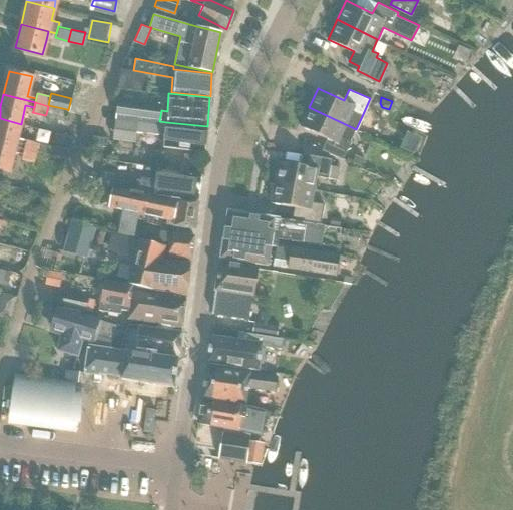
[(119,119),(137,121),(137,119),(159,121),(161,110),(138,107),(133,106),(115,104),(113,118),(119,119)]
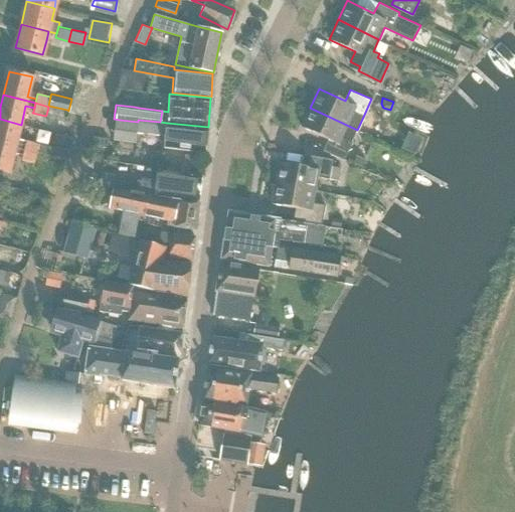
[(46,115),(45,116),(64,121),(67,110),(48,106),(48,107),(46,115)]
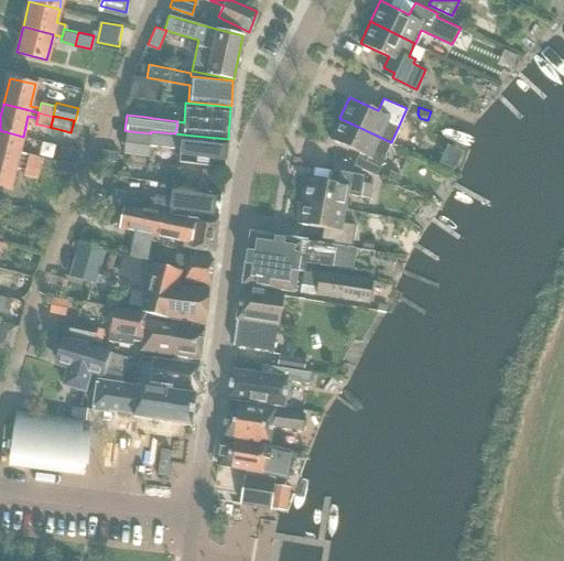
[(384,154),(391,142),(339,118),(329,138),(359,152),(354,163),(377,174),(386,154),(384,154)]
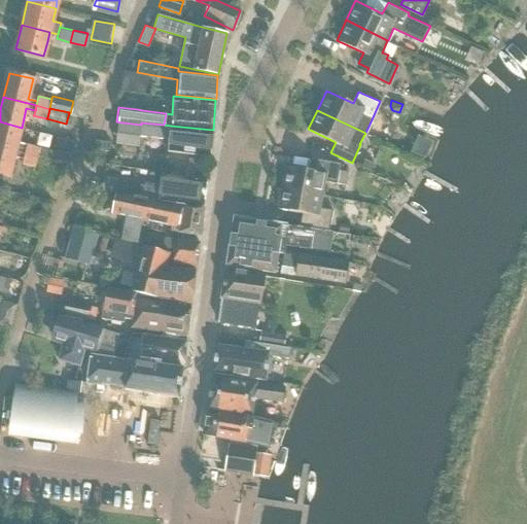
[(22,128),(0,121),(0,147),(24,153),(25,149),(25,148),(16,146),(22,128)]
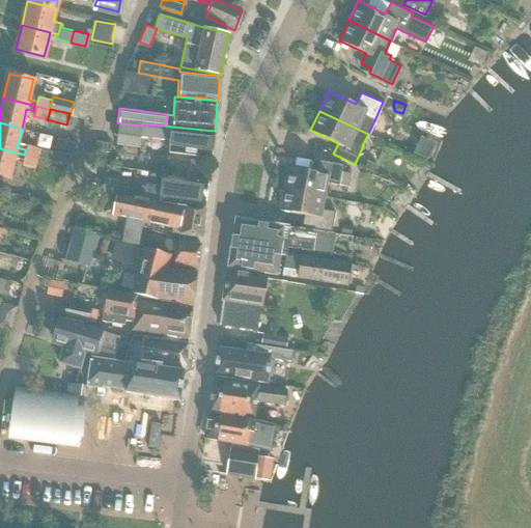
[(142,123),(142,126),(140,136),(169,139),(168,150),(212,156),(215,132),(172,127),(165,126),(142,123)]
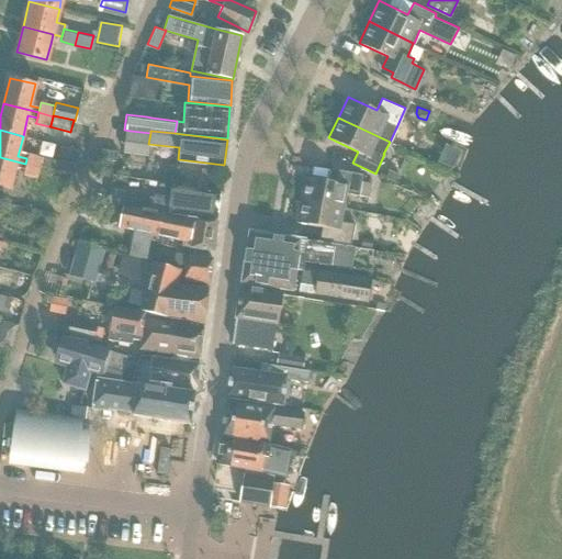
[(62,145),(57,159),(75,164),(79,149),(62,145)]
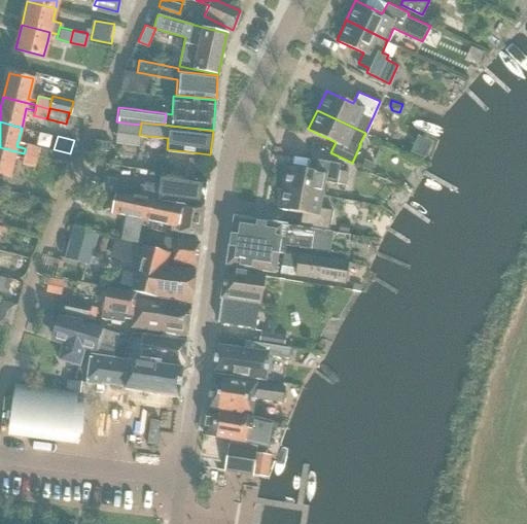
[(92,147),(108,149),(109,141),(95,140),(92,147)]
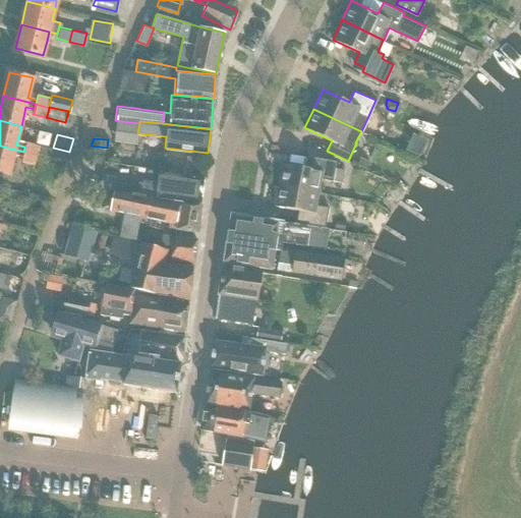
[(24,148),(23,152),(37,155),(37,154),(38,153),(40,145),(26,141),(24,147),(24,148)]
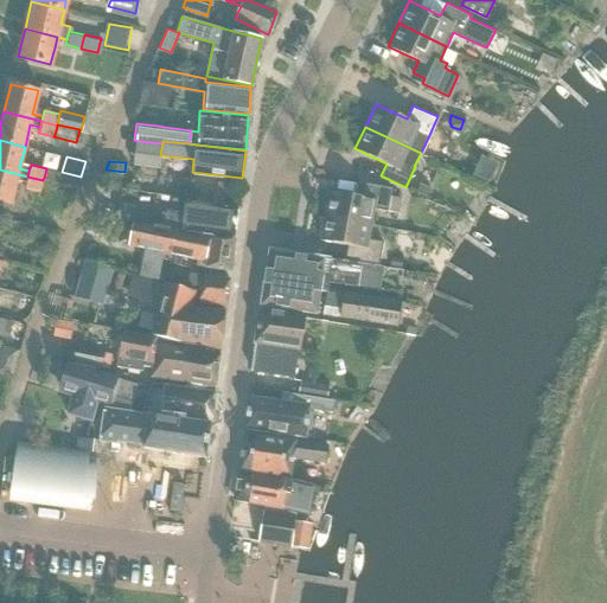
[(46,168),(44,178),(46,179),(59,181),(61,175),(62,173),(46,168)]
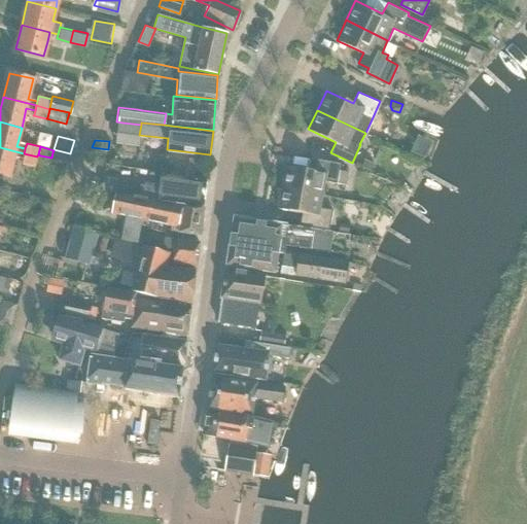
[(24,153),(0,147),(0,173),(9,176),(14,155),(23,158),(24,153)]
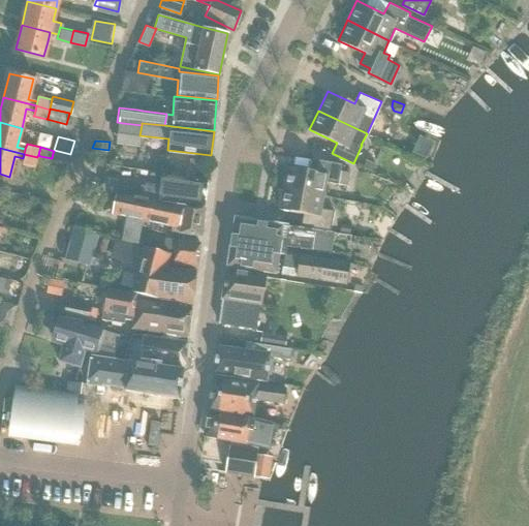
[(52,158),(52,160),(68,164),(70,154),(54,150),(54,151),(53,153),(52,158)]
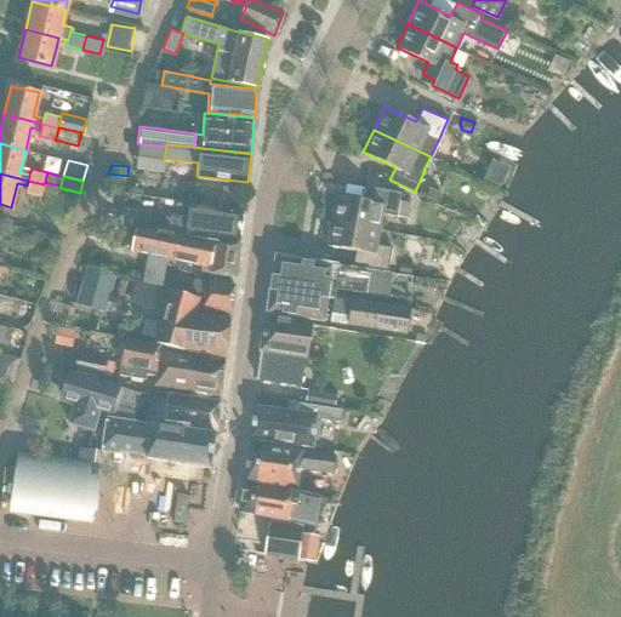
[(41,195),(44,184),(28,181),(27,186),(27,187),(26,192),(41,195)]
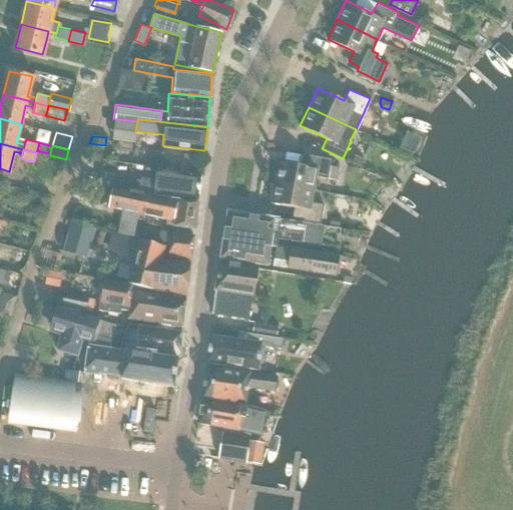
[(193,173),(195,153),(183,152),(181,172),(193,173)]
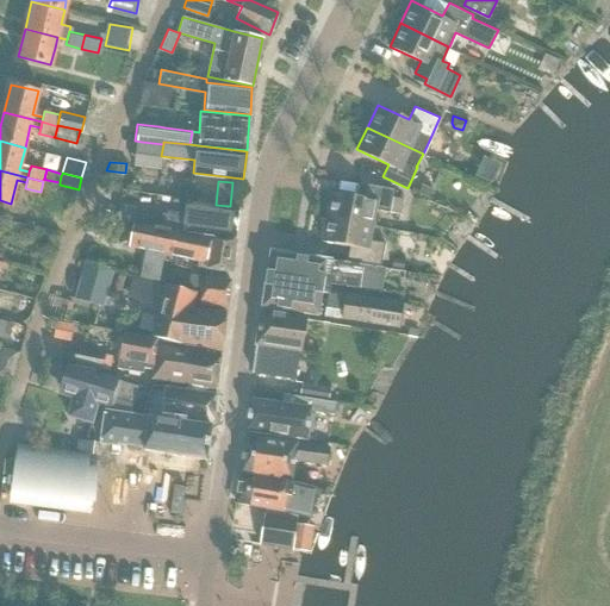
[(325,217),(373,225),(377,208),(390,210),(392,195),(393,187),(367,182),(363,198),(330,192),(325,217)]
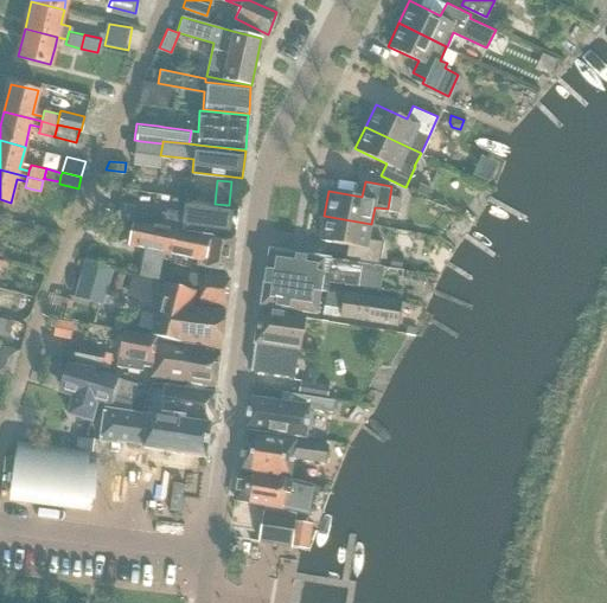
[(420,183),(416,192),(426,197),(430,187),(420,183)]
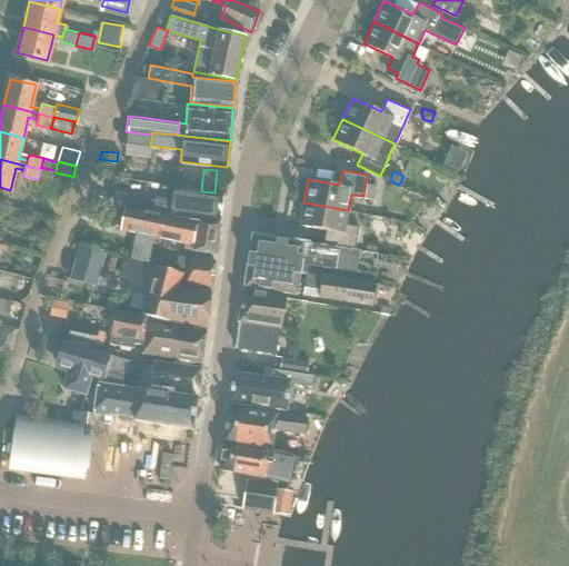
[(366,182),(363,196),(372,198),(375,184),(366,182)]
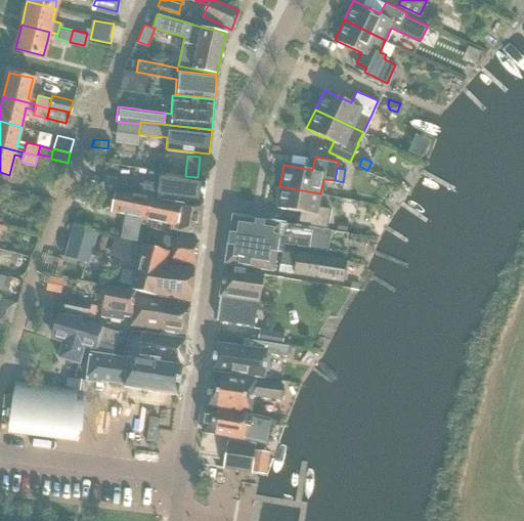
[(203,199),(205,180),(160,174),(159,185),(140,182),(138,196),(202,204),(202,198),(203,199)]
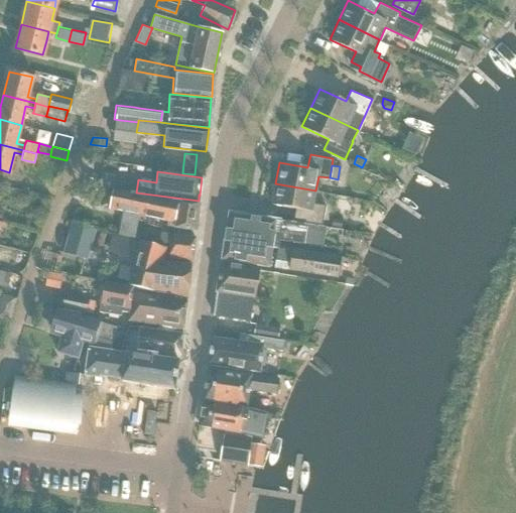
[(102,172),(99,185),(113,187),(116,175),(102,172)]
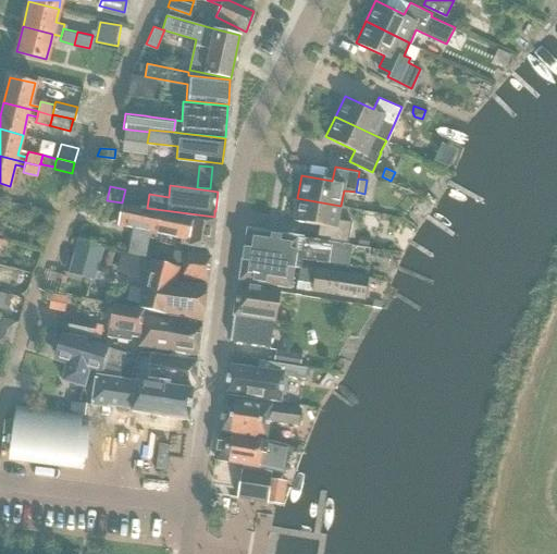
[(338,219),(341,206),(297,198),(293,220),(324,225),(322,237),(346,241),(350,220),(338,219)]
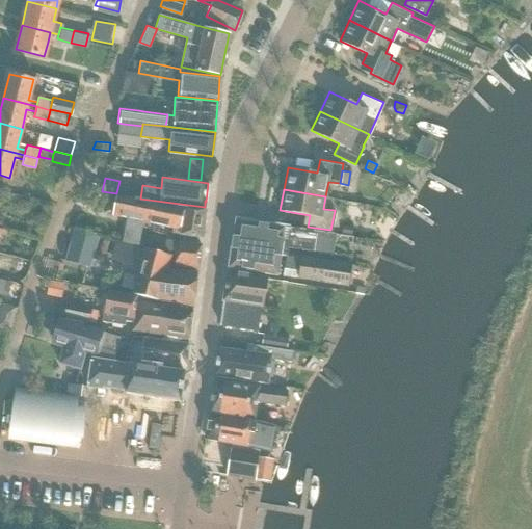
[(202,237),(205,209),(160,203),(116,193),(112,214),(127,217),(122,241),(138,243),(141,226),(149,228),(148,230),(166,234),(167,226),(174,227),(173,232),(202,237)]
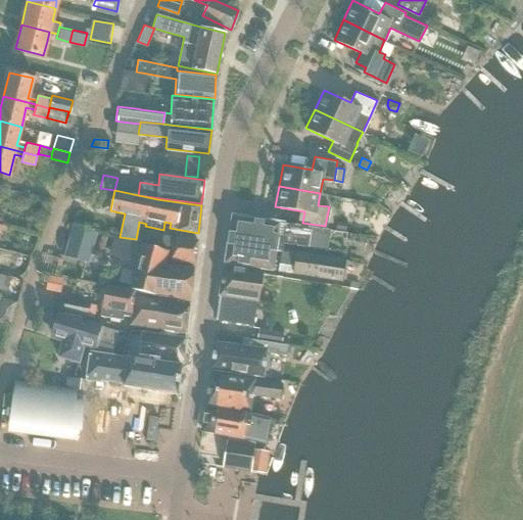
[(306,245),(310,225),(285,222),(285,221),(232,211),(224,262),(271,269),(274,250),(280,251),(282,241),(306,245)]
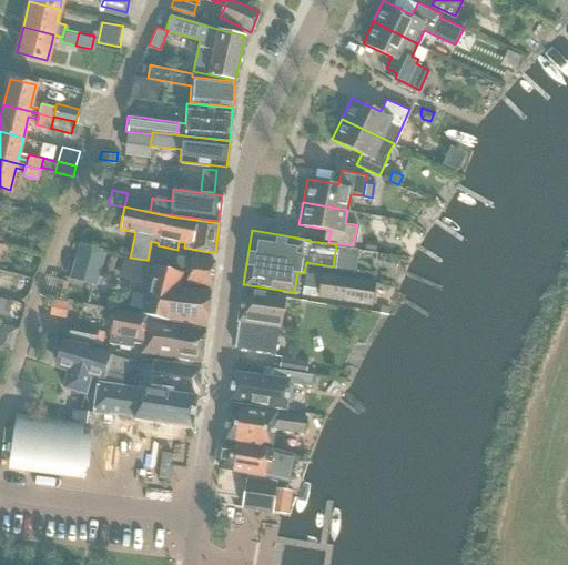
[(365,239),(364,246),(374,249),(375,241),(365,239)]
